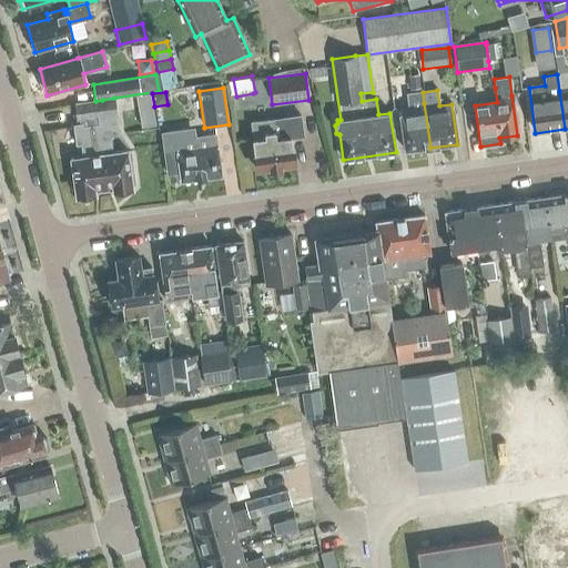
[(424,103),(423,92),(406,94),(408,110),(398,112),(404,151),(430,148),(424,103)]
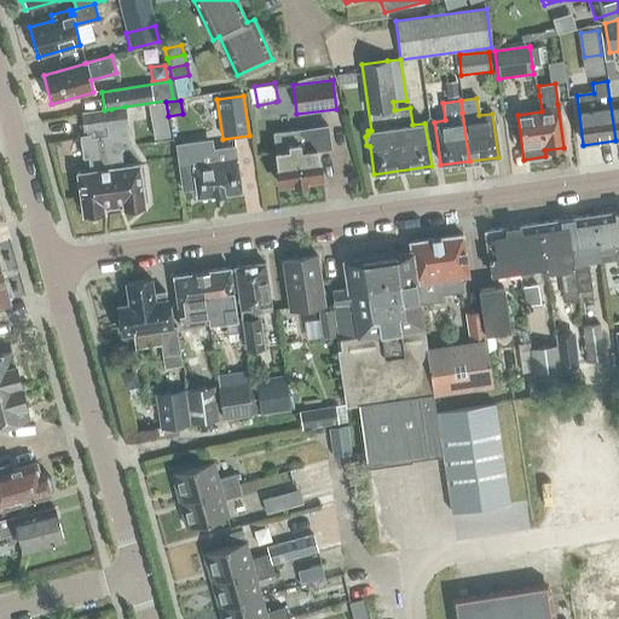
[(163,102),(148,104),(148,105),(150,119),(166,116),(163,102)]
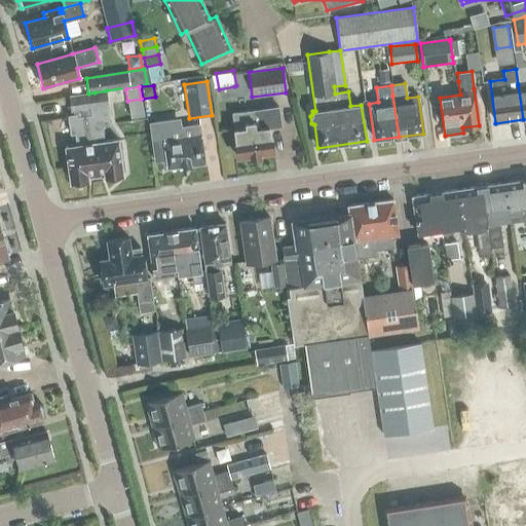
[(108,106),(106,90),(95,92),(97,108),(90,108),(92,124),(88,124),(96,178),(122,175),(117,140),(103,142),(101,126),(109,125),(107,107),(108,106)]
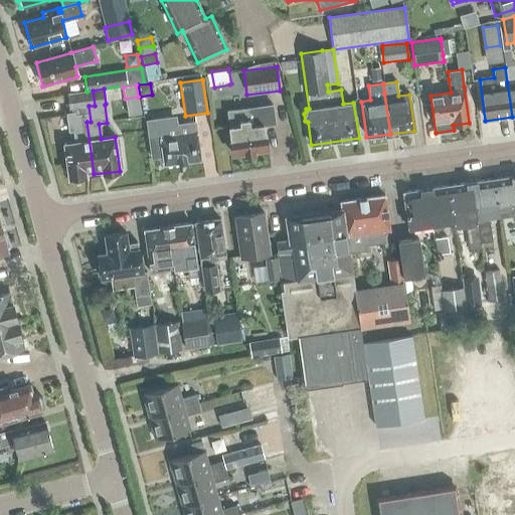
[(63,144),(68,178),(94,174),(87,122),(91,122),(89,106),(95,106),(93,91),(87,92),(66,95),(69,110),(72,110),(72,113),(66,114),(68,132),(72,131),(74,143),(63,144)]
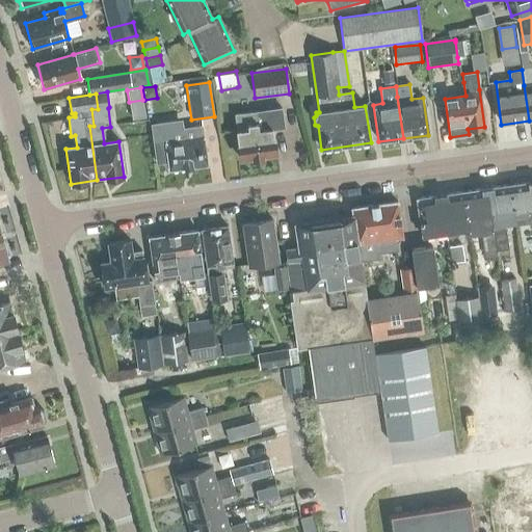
[(239,130),(236,131),(240,160),(275,155),(271,129),(284,128),(282,108),(237,114),(239,130)]
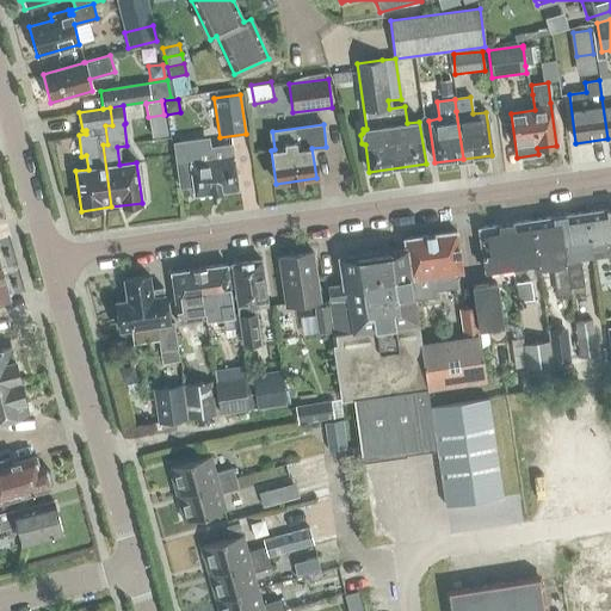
[(179,187),(192,185),(195,196),(238,190),(232,146),(209,148),(198,140),(173,143),(179,187)]
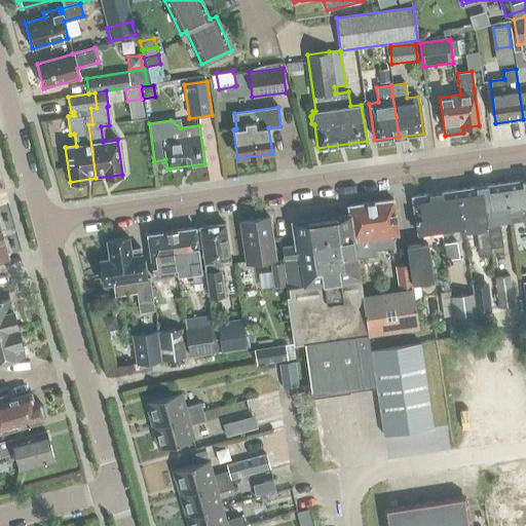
[(525,180),(503,184),(510,220),(522,219),(523,227),(525,226),(525,180)]
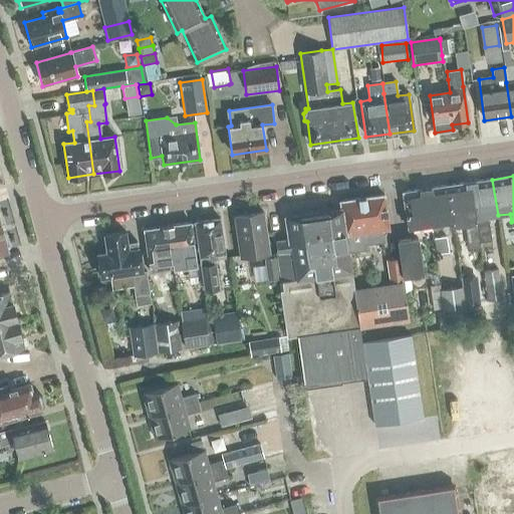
[(492,180),(470,183),(476,219),(479,243),(491,241),(488,217),(498,215),(492,180)]
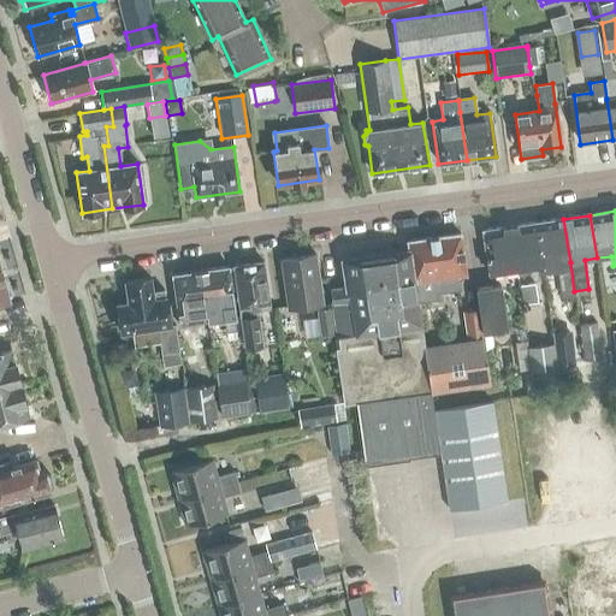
[(537,223),(543,266),(543,272),(557,270),(561,297),(575,296),(574,291),(570,262),(563,219),(537,223)]
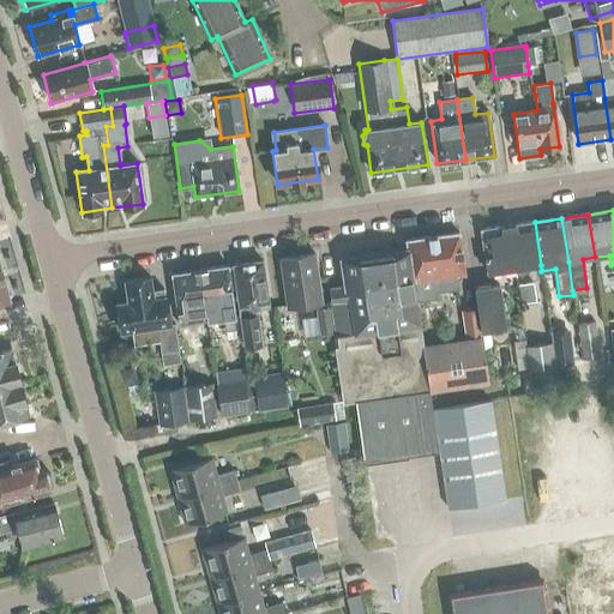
[(528,268),(541,265),(535,222),(507,226),(515,269),(516,275),(529,274),(528,268)]
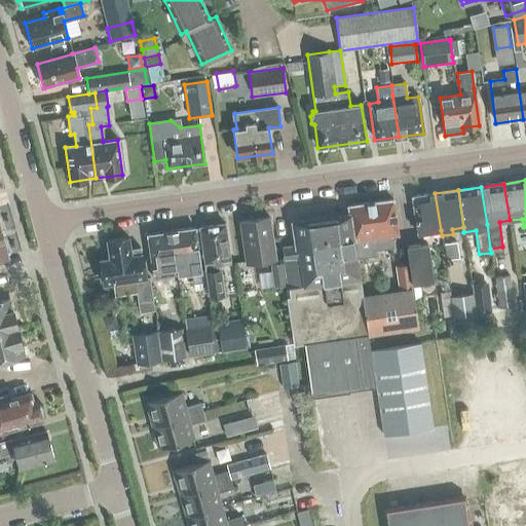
[(417,234),(441,230),(435,193),(411,197),(417,234)]
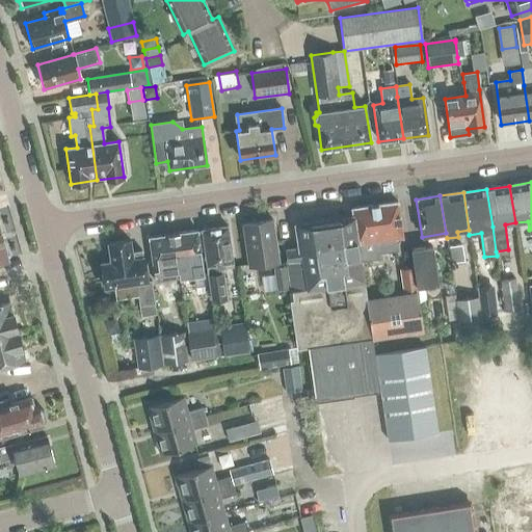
[(402,238),(397,203),(351,209),(352,217),(357,245),(357,244),(360,261),(379,258),(378,253),(397,250),(395,239),(402,238)]
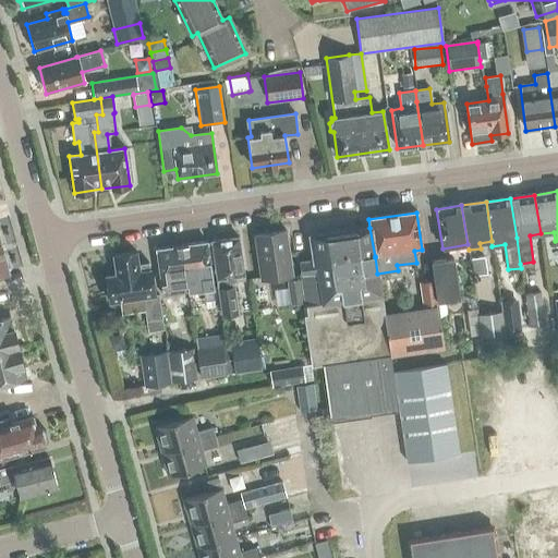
[(311,366),(322,365),(388,355),(383,316),(375,257),(370,228),(310,237),(314,263),(299,265),(306,316),(303,316),(311,366)]
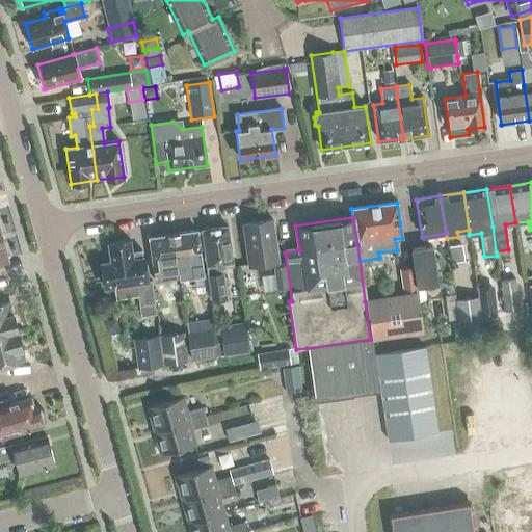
[(278,262),(272,220),(242,224),(248,266),(278,262)]
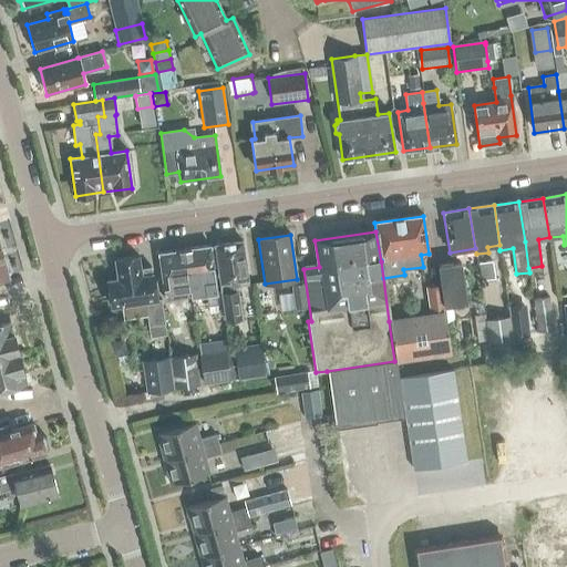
[(214,246),(224,308),(226,323),(238,321),(233,287),(248,285),(241,241),(214,246)]
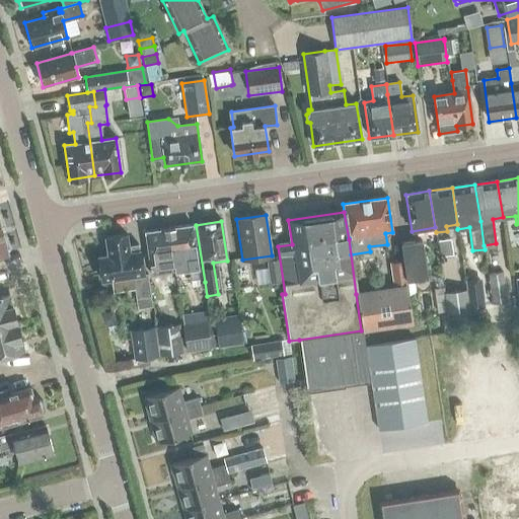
[(193,226),(168,229),(174,272),(199,269),(198,262),(193,226)]
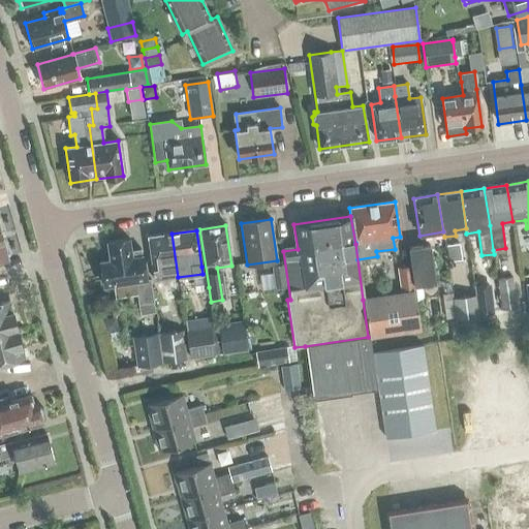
[(178,277),(172,234),(148,238),(153,274),(154,279),(164,277),(164,279),(178,277)]
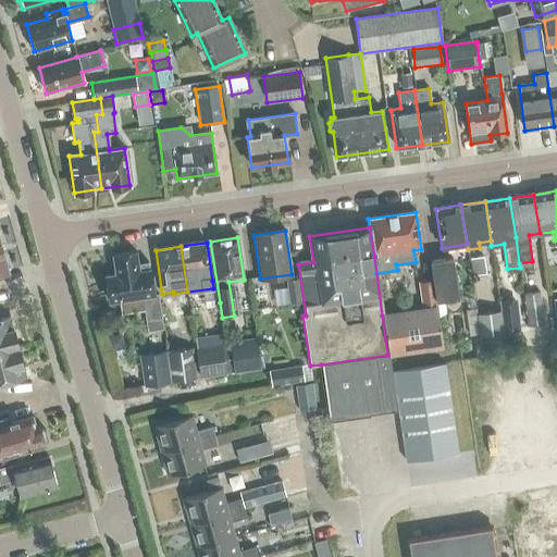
[(136,252),(112,256),(115,274),(106,276),(110,301),(119,300),(121,311),(144,308),(148,331),(163,329),(158,295),(153,295),(149,270),(148,263),(137,264),(136,252)]
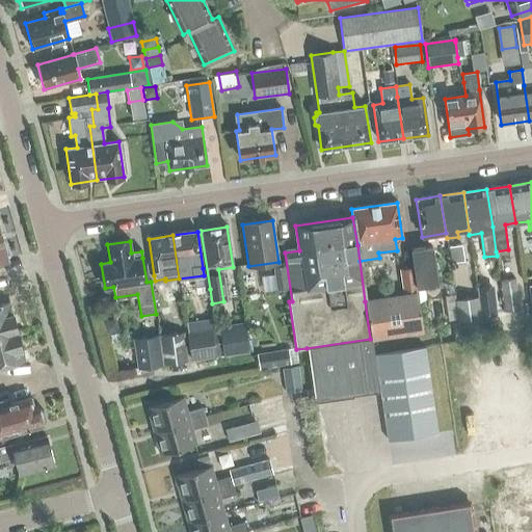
[(451,264),(464,262),(461,245),(449,247),(451,264)]
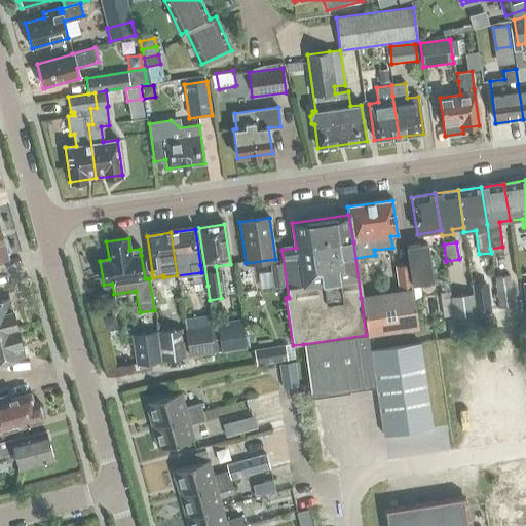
[(406,247),(408,264),(411,285),(431,282),(426,243),(406,247)]
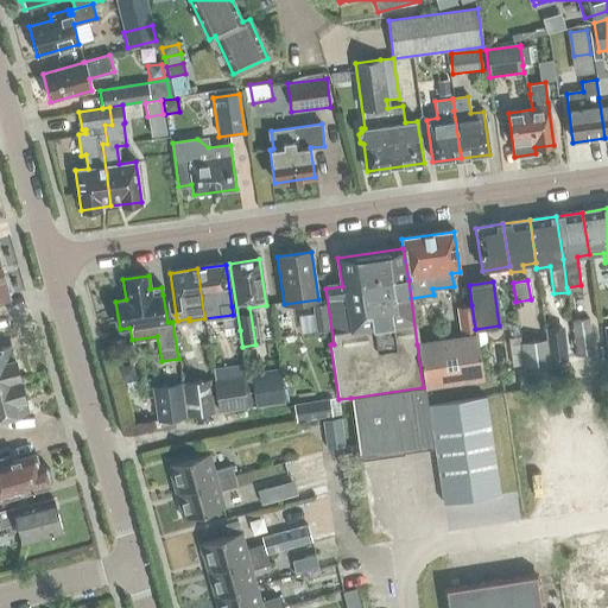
[(312,306),(316,331),(329,330),(327,304),(312,306)]
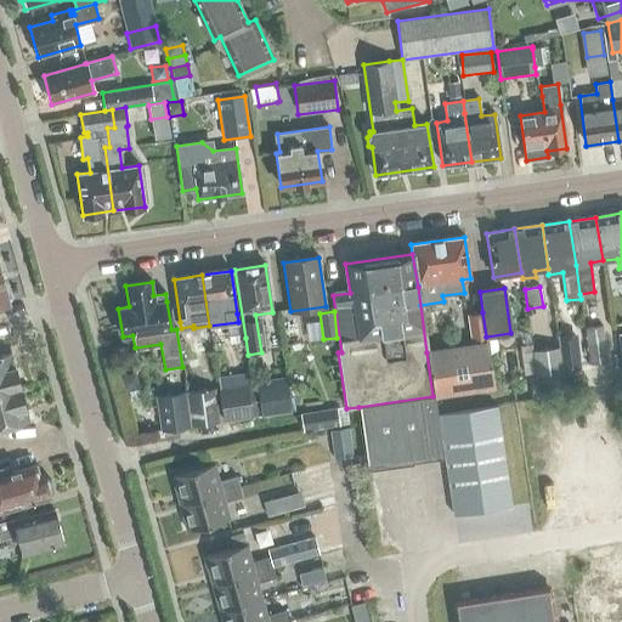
[(427,352),(433,396),(493,386),(486,337),(482,312),(468,315),(473,345),(427,352)]
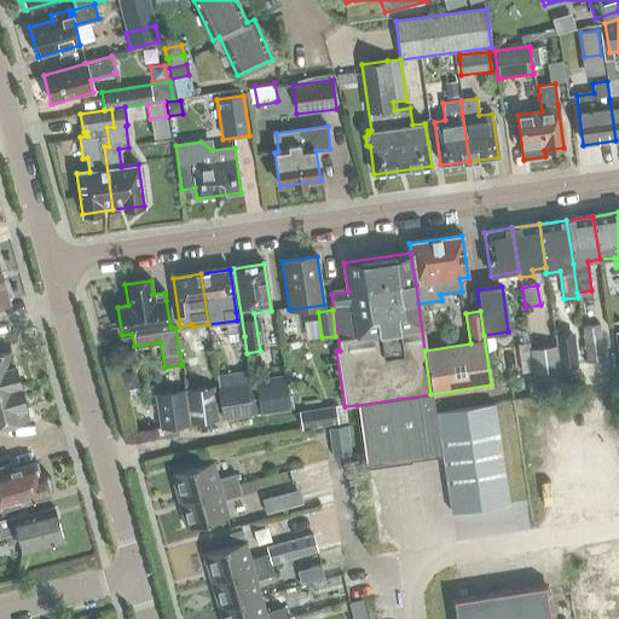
[(582,329),(586,363),(605,360),(600,327),(582,329)]
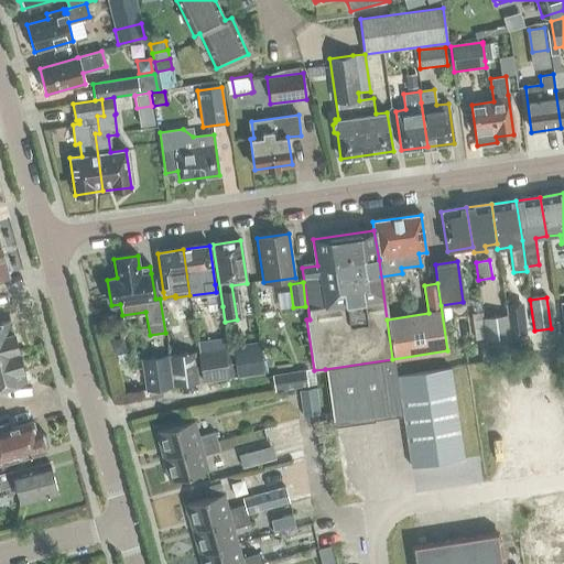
[(506,305),(509,336),(527,334),(523,303),(506,305)]
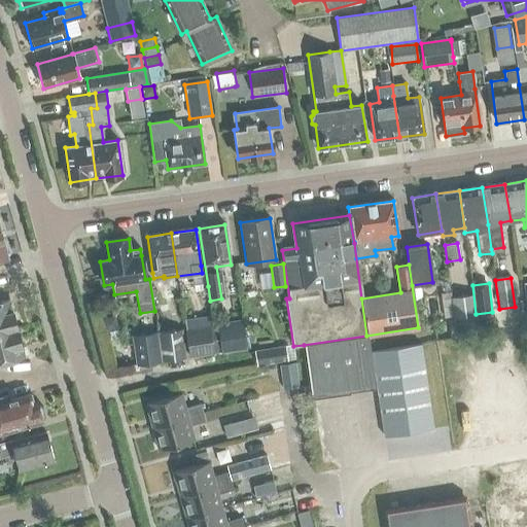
[(453,317),(451,297),(450,292),(440,293),(444,318),(453,317)]
